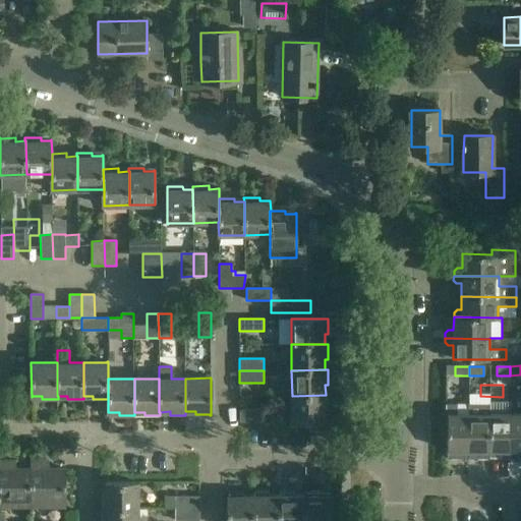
[(326,395),(292,396),(292,420),(291,420),(291,421),(326,421),(326,420),(326,410),(329,410),(329,395),(326,395)]
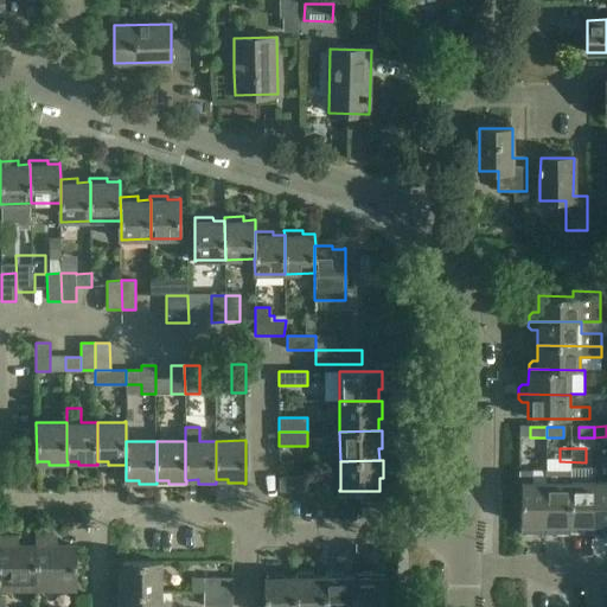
[(521,534),(547,535),(547,483),(532,483),(532,471),(519,471),(519,483),(522,483),(521,534)]
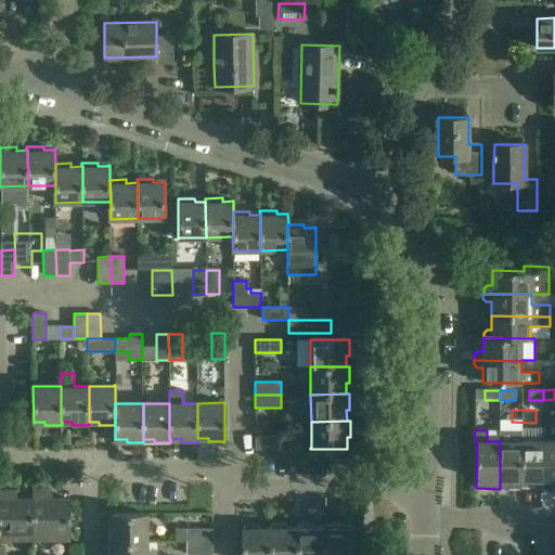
[(500,489),(504,489),(521,489),(521,480),(521,441),(521,430),(500,430),(500,441),(500,489)]
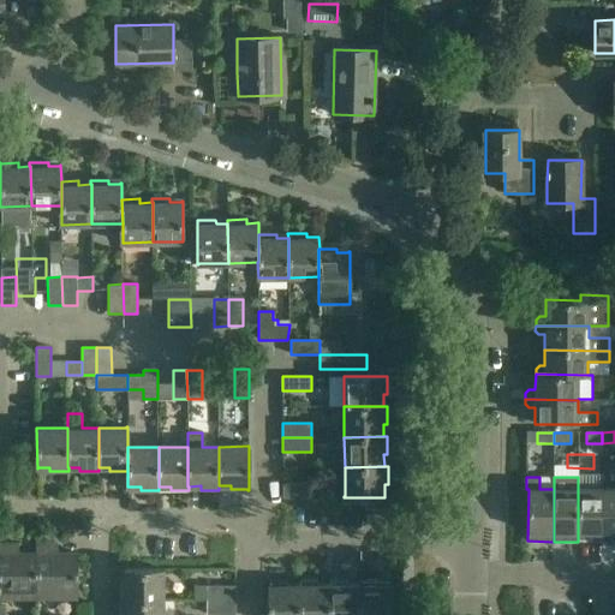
[(282,484),(282,499),(312,499),(311,484),(282,484)]
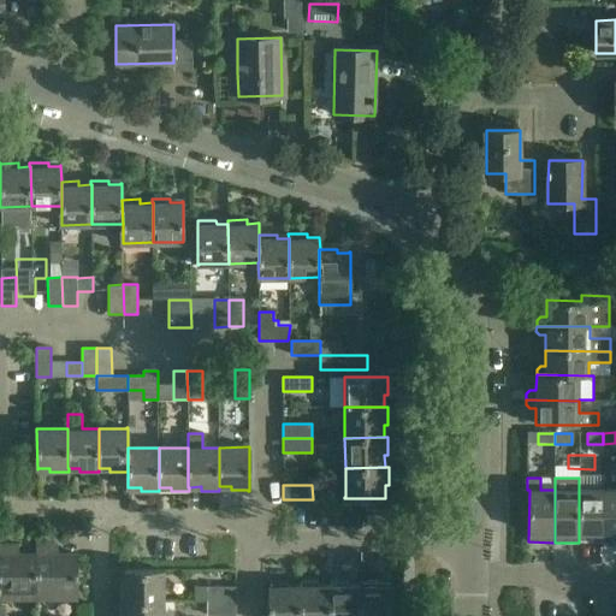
[(579,490),(579,533),(594,533),(594,539),(598,543),(603,543),(603,490),(579,490)]
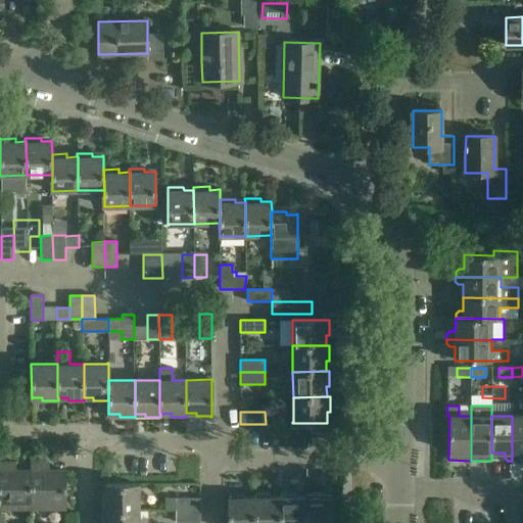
[(512,461),(522,460),(522,416),(512,416),(512,461)]
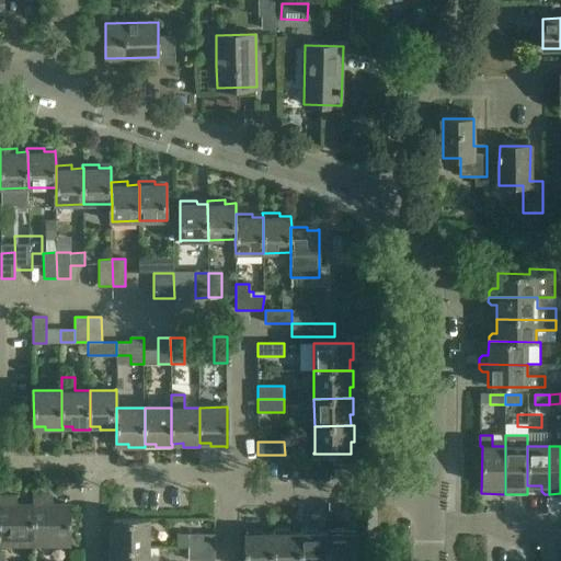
[(0,495),(0,546),(34,547),(34,540),(33,540),(33,505),(16,505),(16,496),(0,495)]
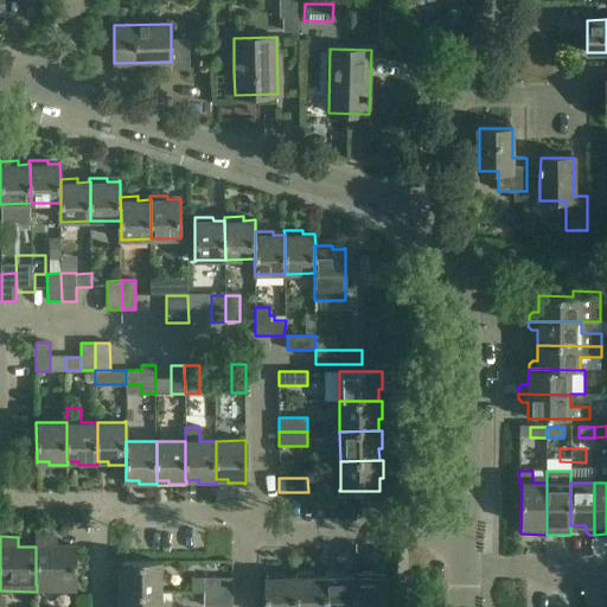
[(36,537),(36,547),(36,585),(37,585),(76,585),(76,547),(50,547),(50,537),(36,537)]
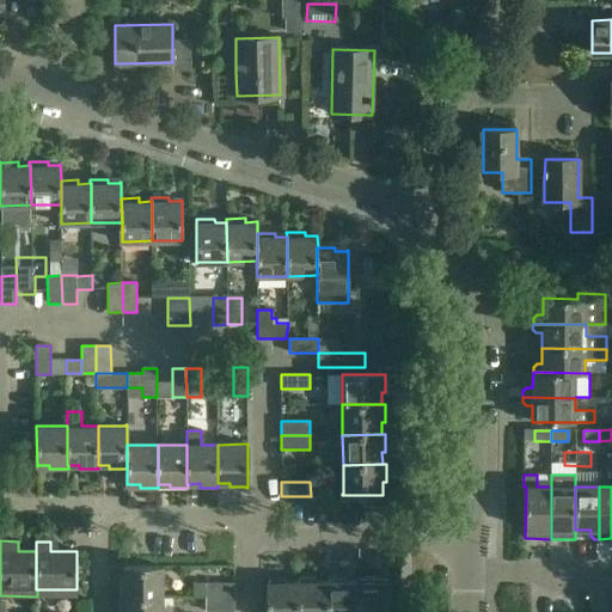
[(123,580),(120,580),(120,598),(123,598),(123,597),(164,597),(164,591),(164,568),(164,567),(123,567),(123,568),(123,580)]
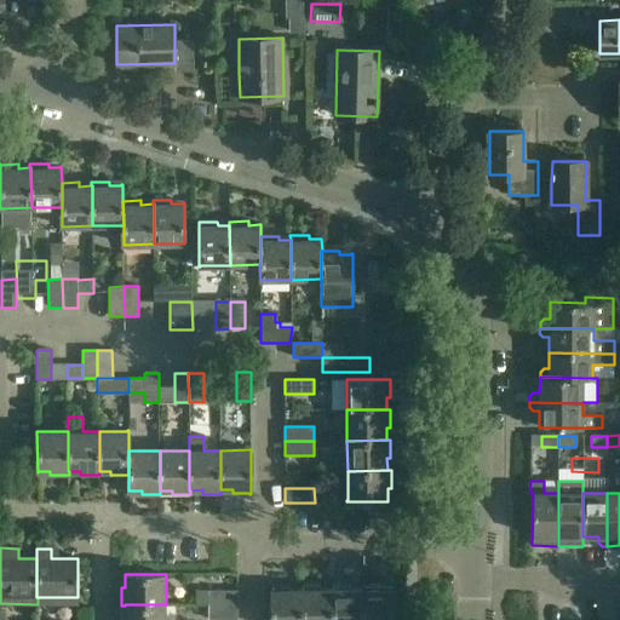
[(302,619),(302,590),(290,590),(290,586),(271,586),(270,619),(302,619)]
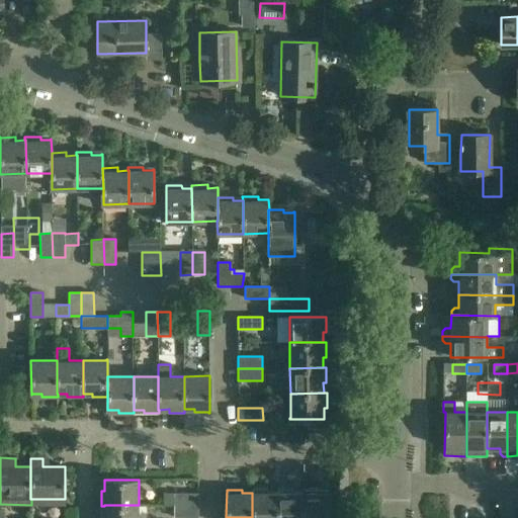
[(267,490),(252,490),(252,493),(252,517),(277,517),(277,493),(267,493),(267,490)]
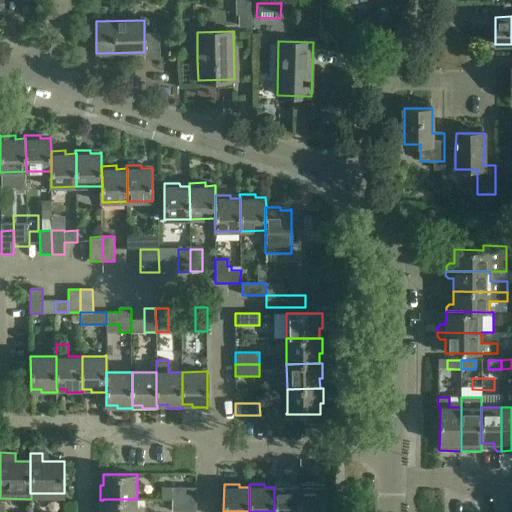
[(274,487),(274,511),(299,511),(299,487),(289,487),(289,484),(274,484),(274,487)]
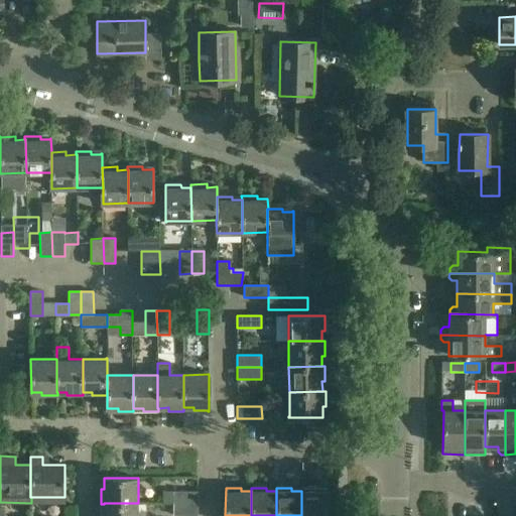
[(301,491),(301,515),(328,515),(328,490),(327,490),(327,491),(316,491),(316,488),(301,488),(301,491)]
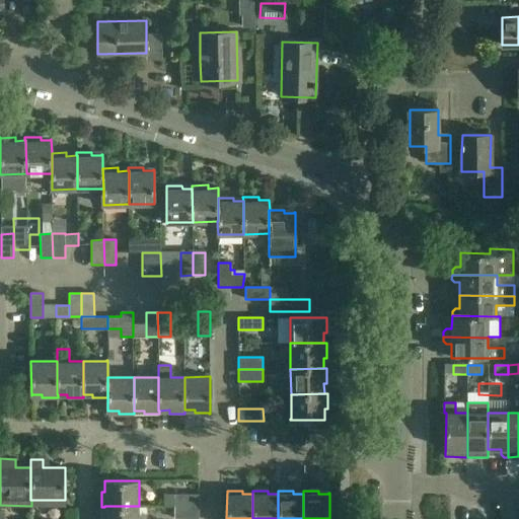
[(174,495),(174,506),(199,506),(199,495),(174,495)]
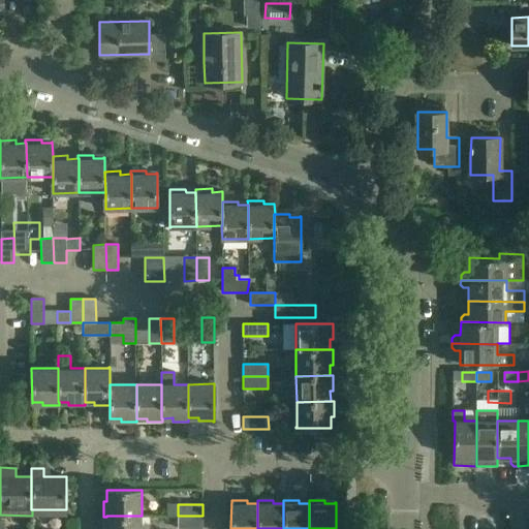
[(62,524),(75,523),(75,509),(61,510),(62,524)]
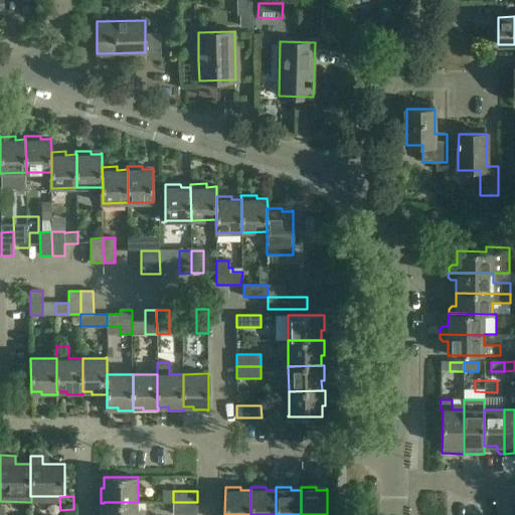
[(101,514),(137,514),(138,502),(104,502),(104,503),(104,513),(101,513),(101,514)]
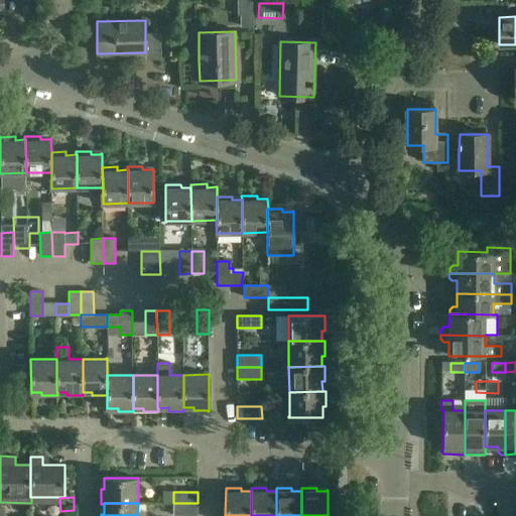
[(198,503),(173,503),(173,515),(198,515),(198,503)]
